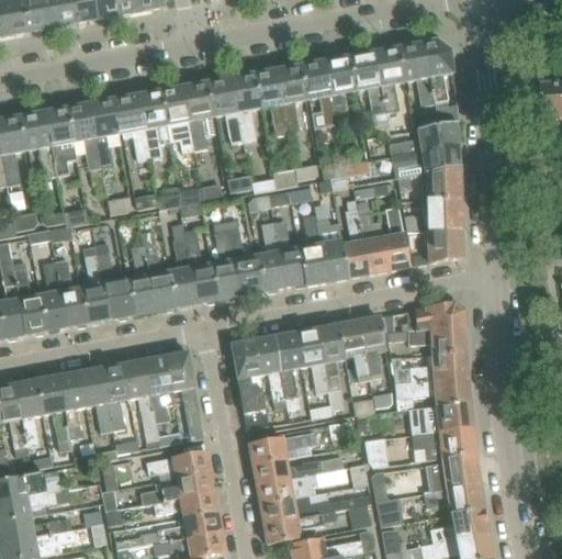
[(22,34),(24,32),(27,31),(22,0),(10,0),(0,0),(0,15),(3,35),(13,34),(15,35),(22,34)]
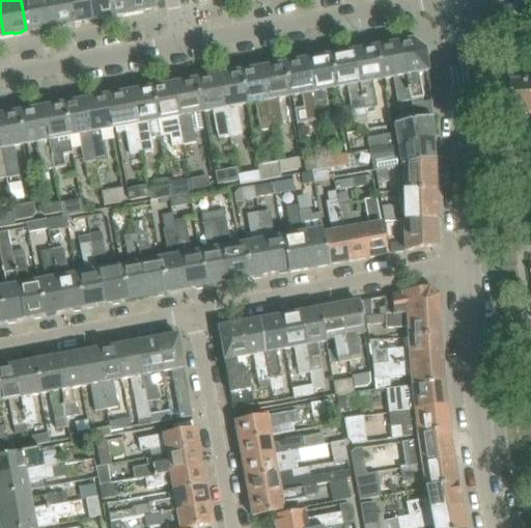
[(38,29),(40,27),(49,25),(45,0),(21,0),(26,29),(30,29),(32,30),(38,29)]
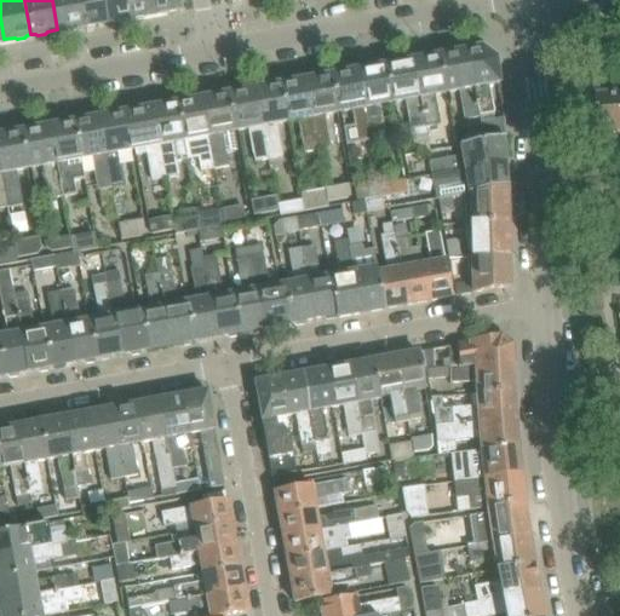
[(52,0),(57,29),(68,28),(70,29),(78,28),(80,26),(82,24),(78,0),(52,0)]
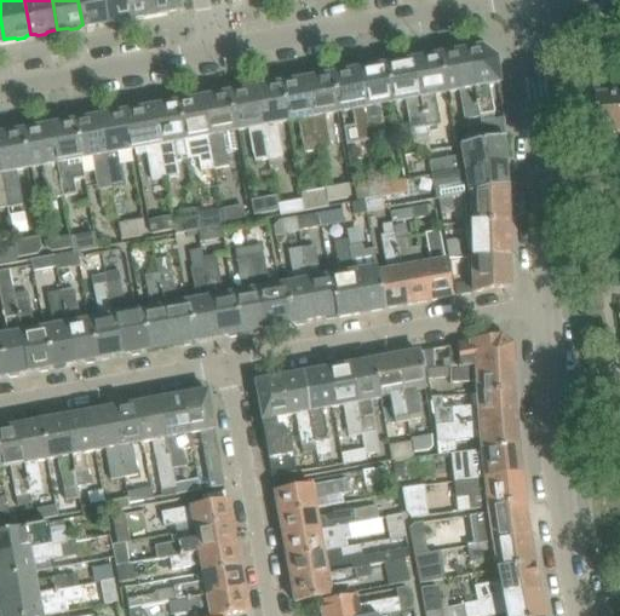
[(78,0),(82,24),(84,24),(86,27),(93,26),(96,22),(105,21),(102,0),(78,0)]
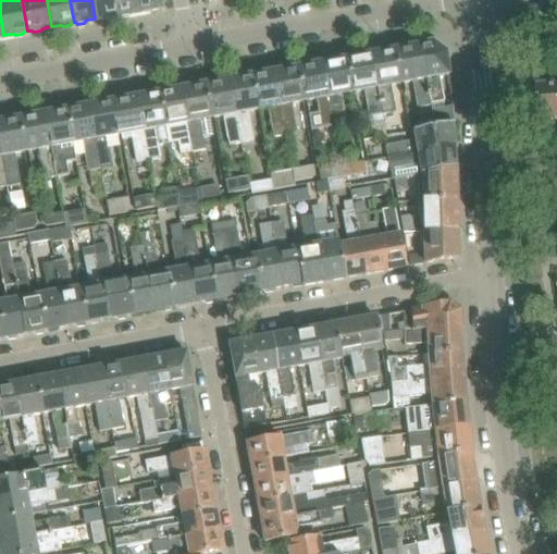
[(113,17),(115,15),(118,14),(115,0),(91,0),(95,19),(104,16),(108,19),(113,17)]
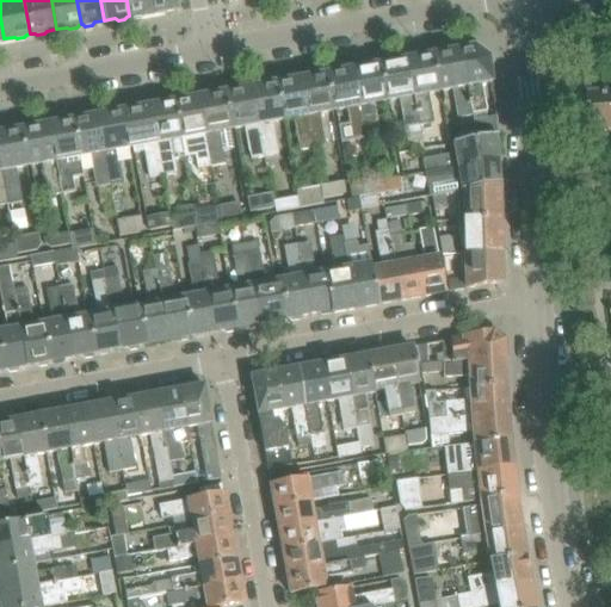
[(127,0),(129,16),(130,16),(134,18),(141,17),(142,13),(153,12),(150,0),(127,0)]
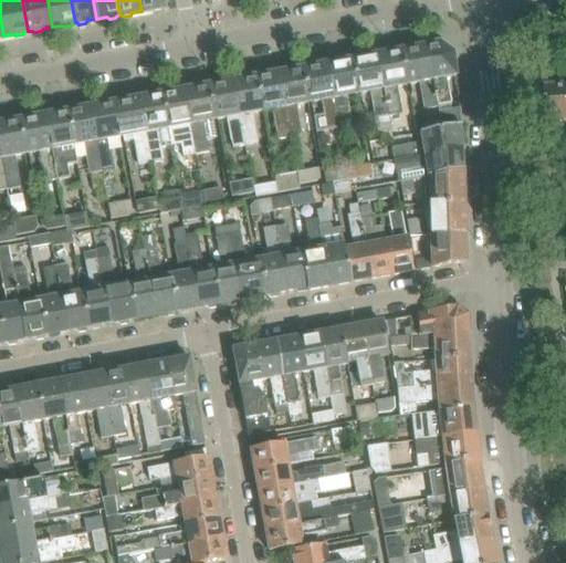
[(139,0),(142,11),(152,9),(154,11),(160,10),(161,7),(164,7),(163,0),(139,0)]
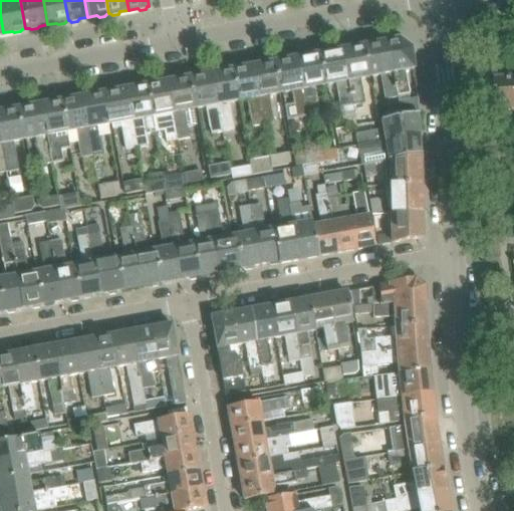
[(401,38),(387,40),(397,90),(408,89),(406,67),(414,67),(412,45),(401,38)]
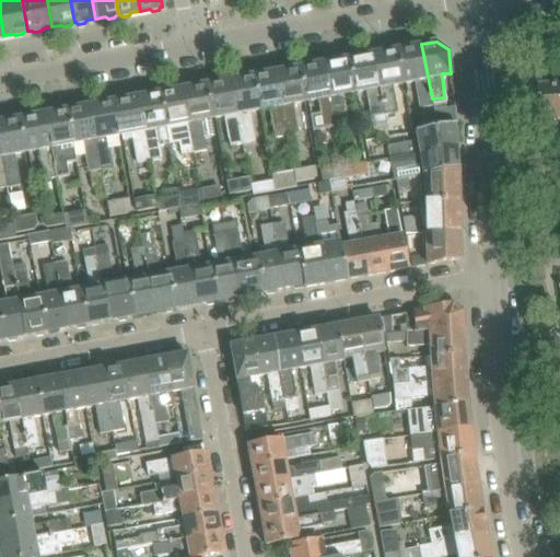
[(432,104),(421,44),(412,46),(409,44),(403,45),(401,47),(397,48),(404,81),(405,81),(415,79),(419,106),(432,104)]
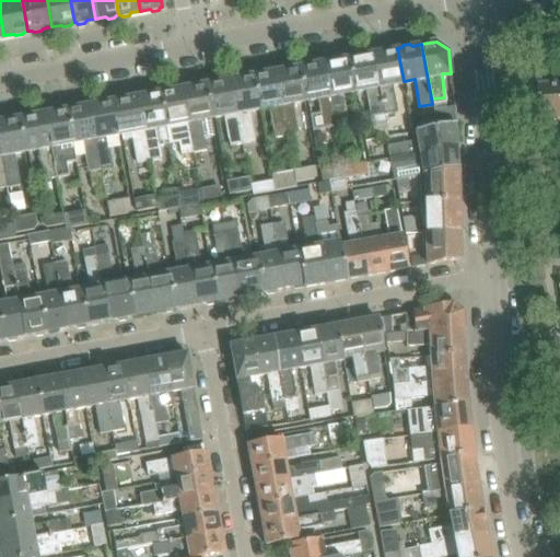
[(383,113),(384,113),(396,111),(397,109),(393,83),(401,81),(404,81),(397,48),(394,49),(391,47),(384,48),(383,50),(372,53),(383,113)]
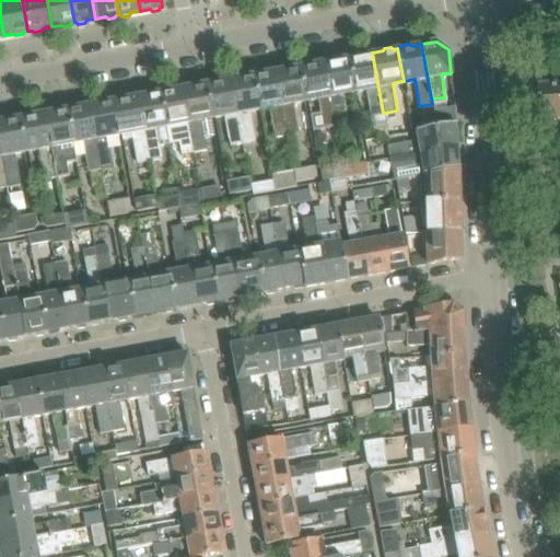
[(383,113),(372,53),(363,55),(361,53),(354,54),(352,56),(347,57),(353,91),(357,90),(365,89),(370,115),(383,113)]
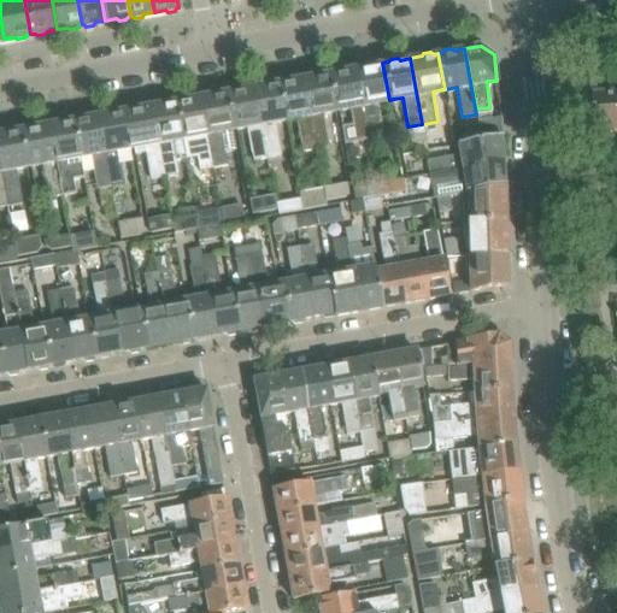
[(368,66),(356,68),(369,136),(383,133),(377,101),(389,100),(382,63),(380,64),(377,62),(371,63),(370,63),(368,66)]
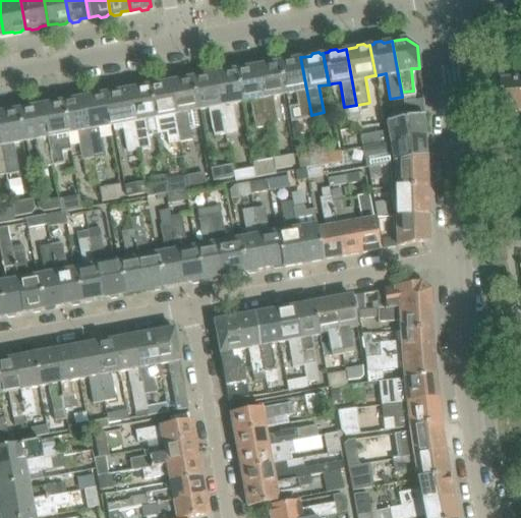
[(284,76),(280,76),(283,92),(287,92),(295,90),(300,117),(311,115),(300,57),(292,59),(290,57),(284,58),(282,61),(281,61),(284,76)]
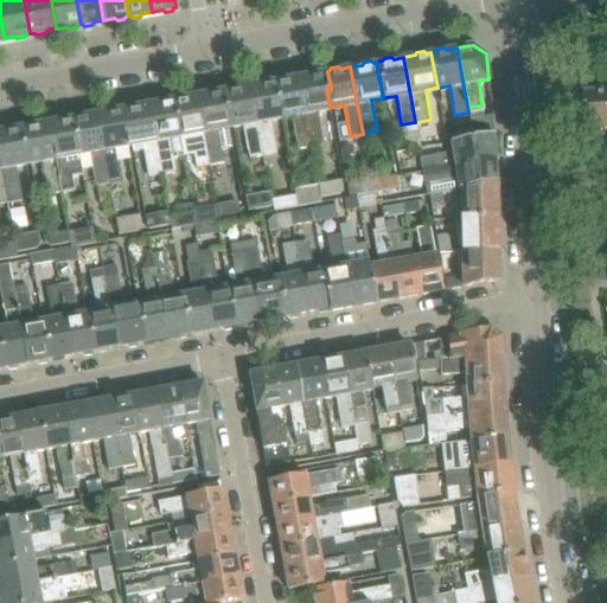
[(310,75),(298,76),(312,142),(324,140),(319,109),(330,107),(326,89),(331,89),(327,71),(324,71),(321,72),(318,70),(311,71),(310,75)]
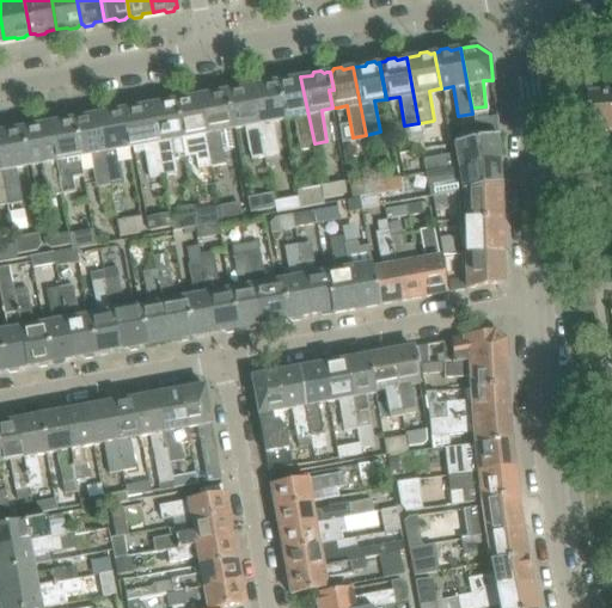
[(314,143),(300,77),(291,79),(287,77),(280,78),(279,81),(276,81),(283,117),(294,115),(300,146),(314,143)]
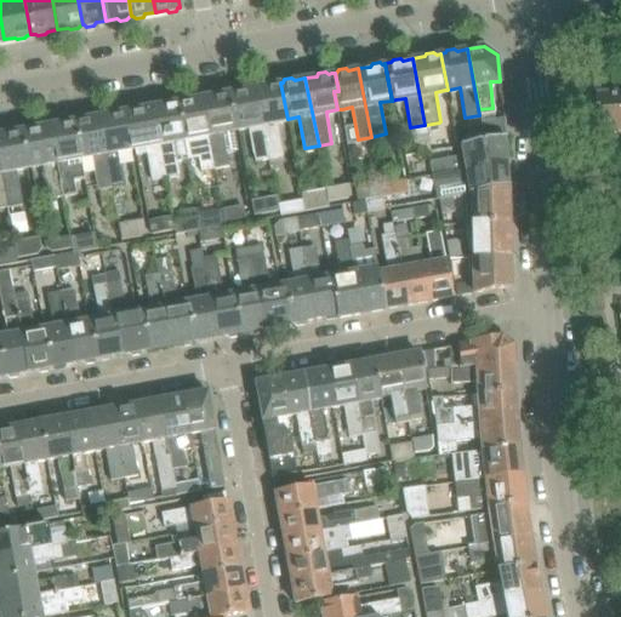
[(277,121),(288,119),(280,83),(279,83),(275,81),(268,83),(267,85),(256,87),(268,155),(283,153),(277,121)]
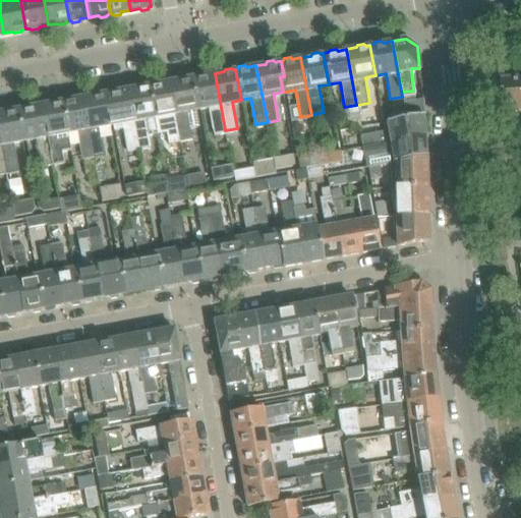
[(225,130),(215,73),(206,74),(204,73),(197,74),(195,76),(194,76),(196,92),(193,93),(196,108),(209,106),(214,132),(225,130)]
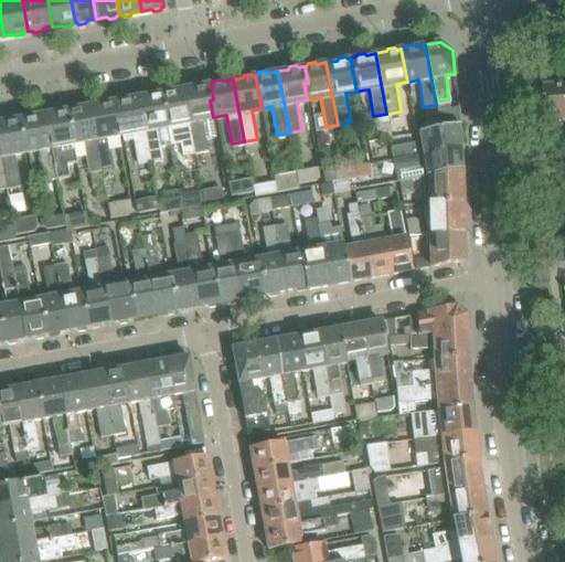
[(564,82),(544,84),(547,119),(564,117),(564,82)]
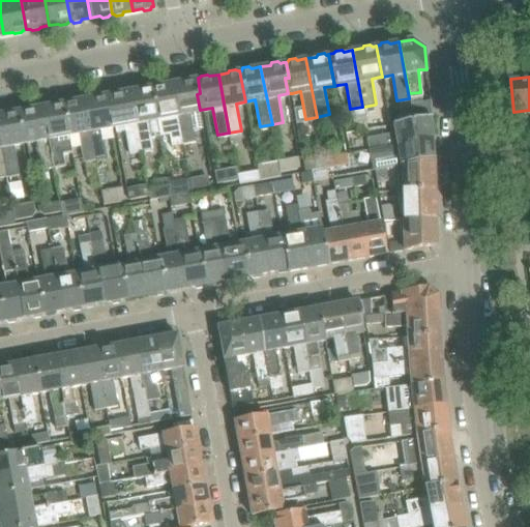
[(181,81),(172,83),(183,141),(195,139),(193,129),(203,127),(200,110),(197,94),(200,93),(198,78),(194,79),(192,79),(189,78),(183,79),(181,81)]
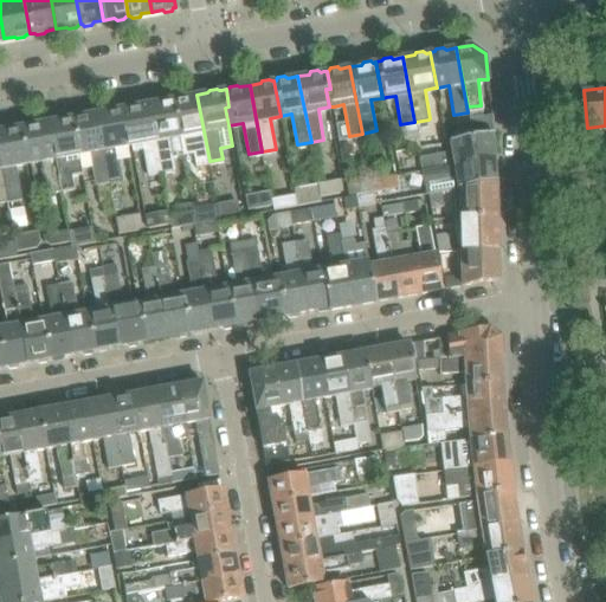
[(176,96),(175,98),(173,98),(182,153),(193,150),(195,164),(210,161),(197,95),(187,96),(184,95),(176,96)]
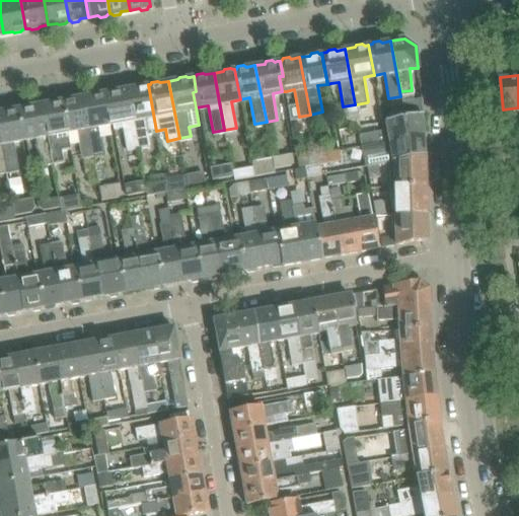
[(137,87),(127,88),(138,146),(149,144),(147,133),(156,131),(148,84),(147,85),(144,83),(138,84),(137,87)]
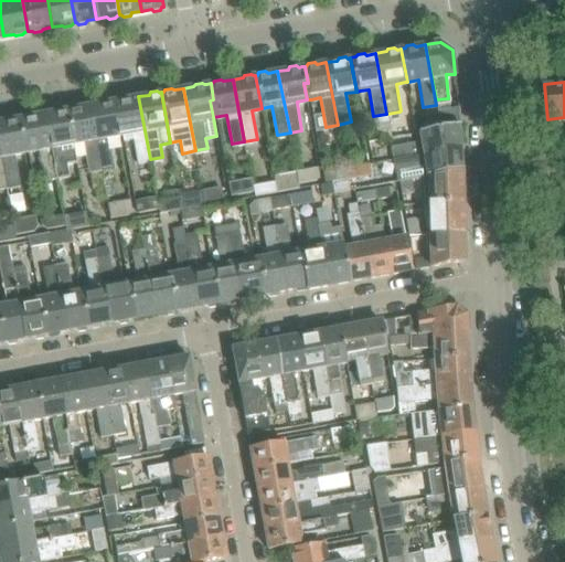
[(119,117),(116,118),(118,135),(123,134),(124,140),(134,138),(138,161),(150,159),(138,96),(129,98),(127,96),(126,96),(120,97),(118,101),(116,101),(119,117)]
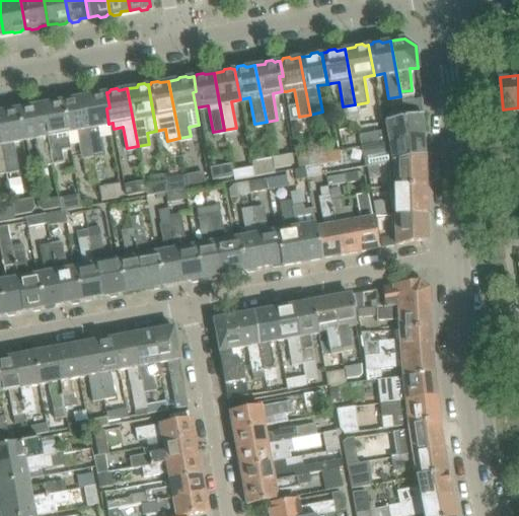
[(91,95),(82,96),(92,154),(104,152),(100,132),(110,130),(108,124),(106,108),(109,107),(106,92),(103,93),(101,93),(99,91),(93,92),(91,95)]
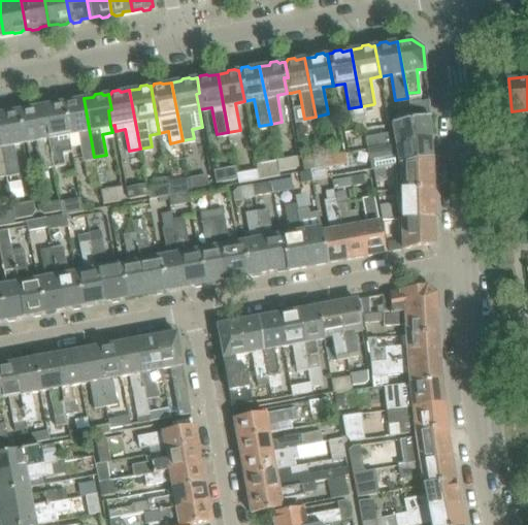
[(94,157),(84,98),(75,100),(72,98),(66,99),(65,102),(62,102),(68,133),(77,131),(83,159),(86,176),(97,174),(94,157)]
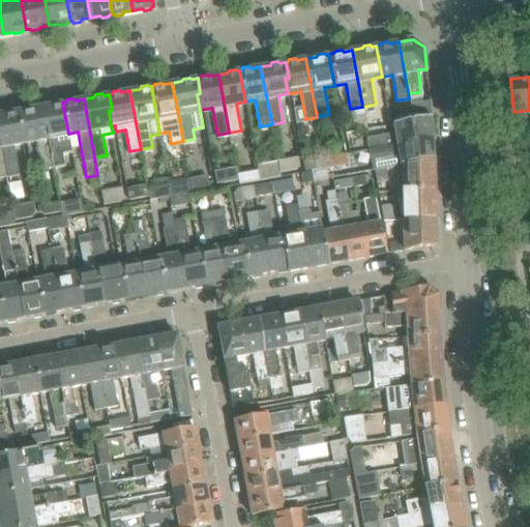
[(369,147),(431,135),(430,98),(421,99),(410,101),(412,110),(413,118),(399,120),(392,121),(394,130),(366,136),(369,147)]
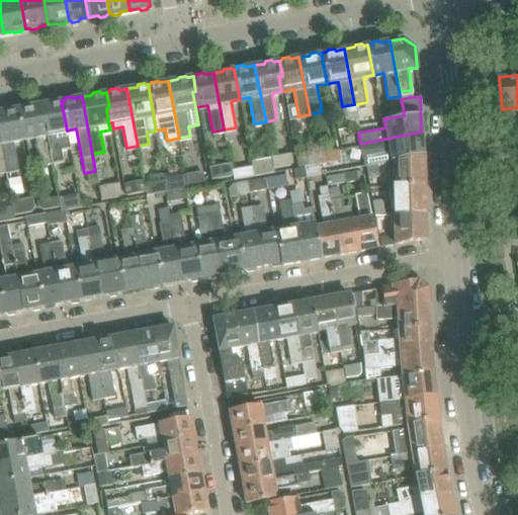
[(51,102),(42,103),(53,161),(63,159),(62,150),(70,148),(67,131),(61,100),(60,100),(58,99),(52,100),(51,102)]
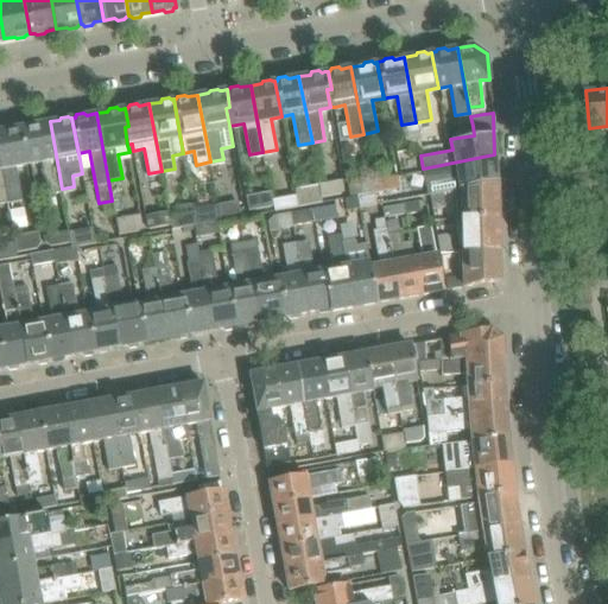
[(26,126),(21,127),(29,163),(31,163),(42,160),(48,191),(62,189),(50,121),(38,124),(35,122),(27,124),(26,126)]
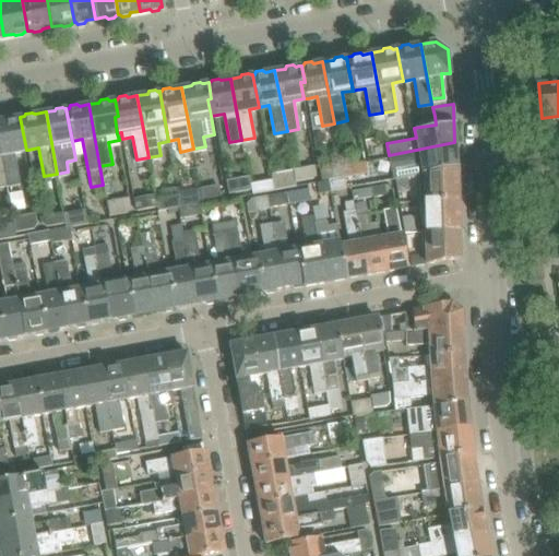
[(382,113),(369,115),(373,135),(387,133),(382,113)]
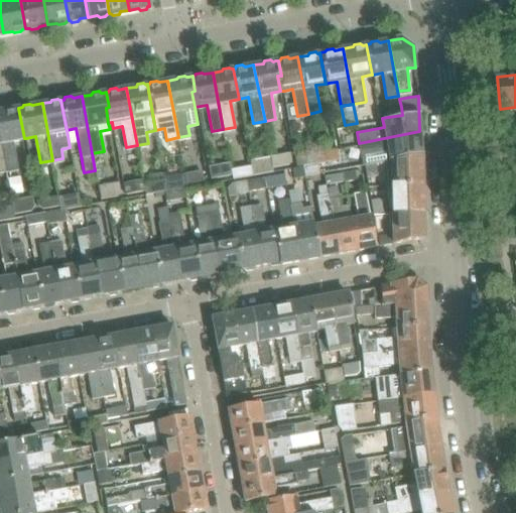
[(6,108),(4,110),(0,111),(0,128),(7,169),(18,167),(13,140),(22,138),(24,138),(18,108),(15,108),(12,107),(6,108)]
